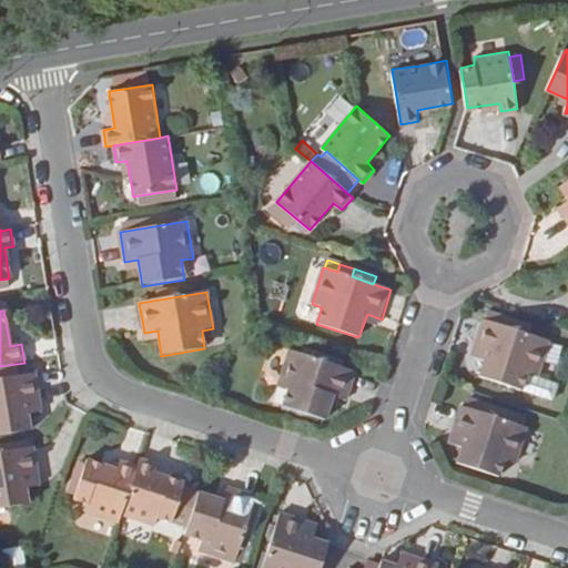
[(378,326),(382,320),(367,314),(364,323),(378,326)]
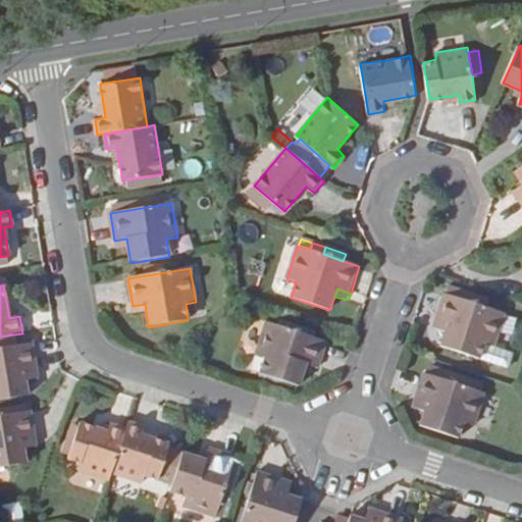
[(441,307),(493,324),(497,315),(444,299),(441,307)]
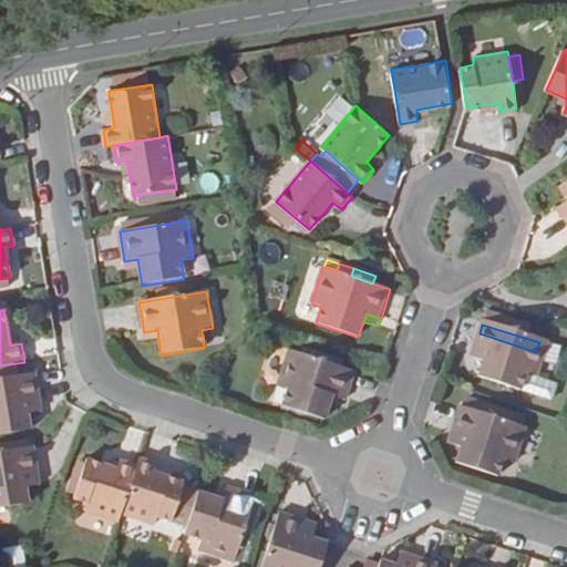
[(483,368),(475,392),(517,406),(523,389),(533,391),(545,356),(536,352),(480,333),(470,363),(483,368)]
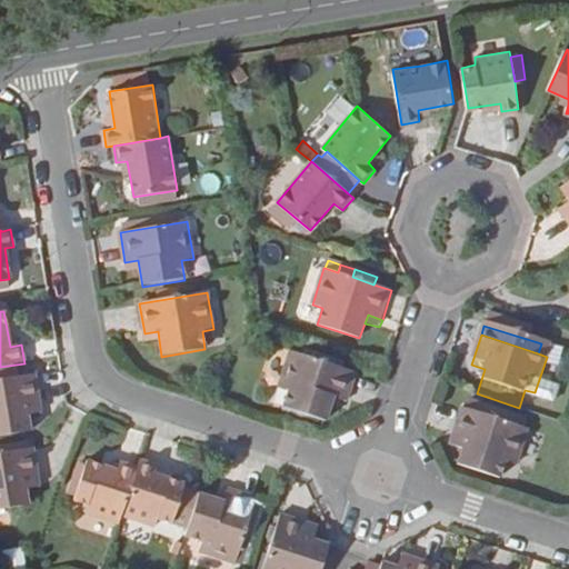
[(357,373),(292,352),(280,388),(290,392),(285,409),(326,421),(333,398),(347,402),(357,373)]
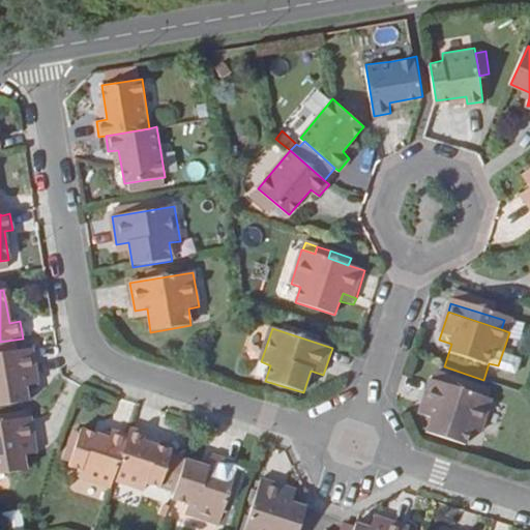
[(17,344),(0,346),(0,354),(18,351),(17,344)]
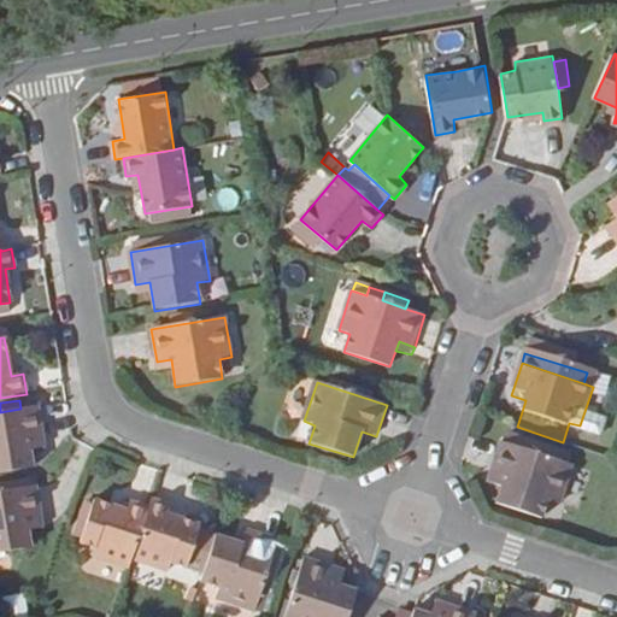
[(0,475),(33,470),(28,441),(43,439),(37,406),(21,409),(0,412),(0,475)]
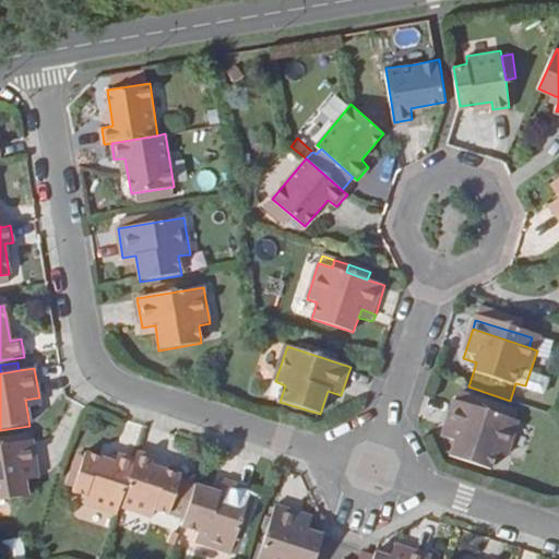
[(520,423),(455,400),(447,428),(460,432),(452,456),(492,471),(499,453),(508,456),(520,423)]
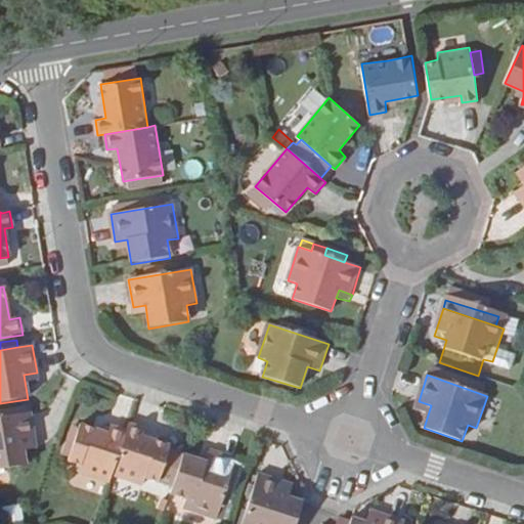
[(30,413),(0,419),(0,470),(26,467),(23,442),(34,441),(30,413)]
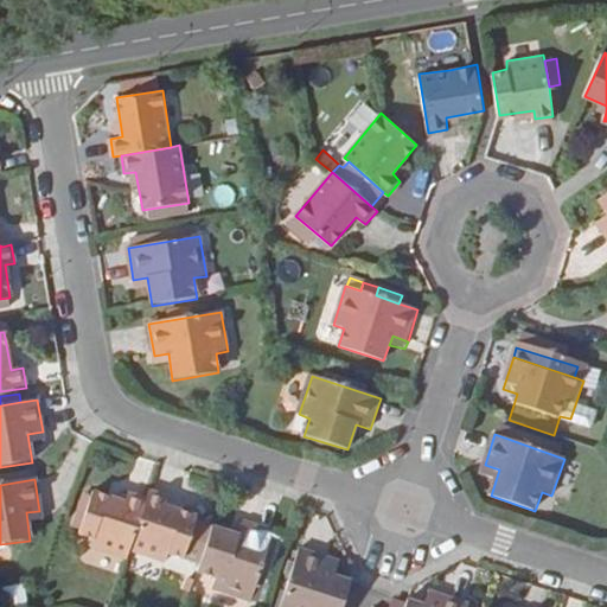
[(167,498),(148,492),(146,502),(129,551),(165,564),(168,555),(184,560),(197,519),(164,508),(167,498)]
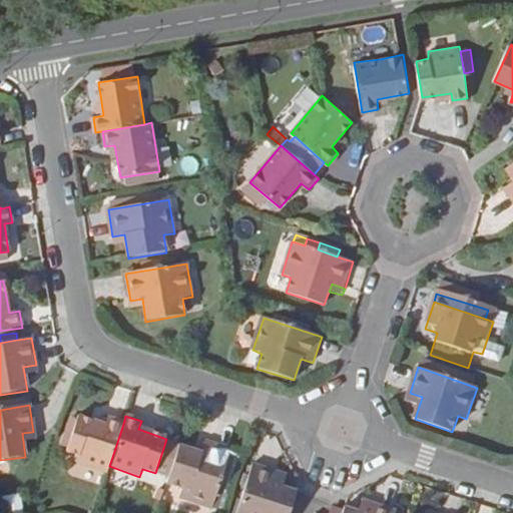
[(109,466),(123,424),(108,419),(105,427),(77,418),(66,453),(79,458),(77,465),(107,474),(109,466)]
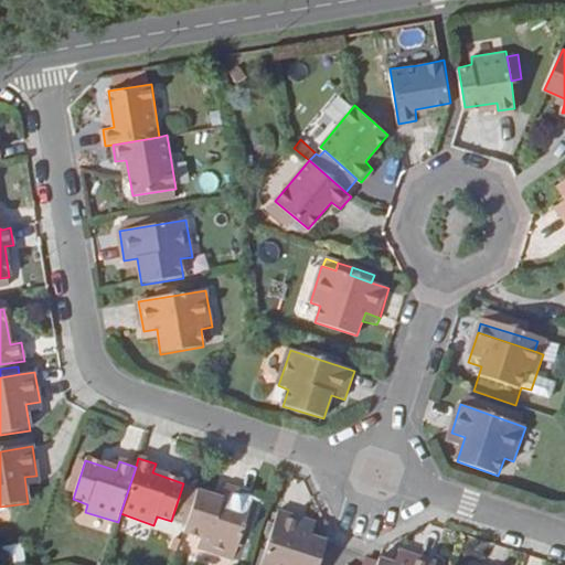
[(223,500),(196,492),(187,526),(183,534),(201,540),(198,551),(233,562),(255,497),(226,487),(223,500)]
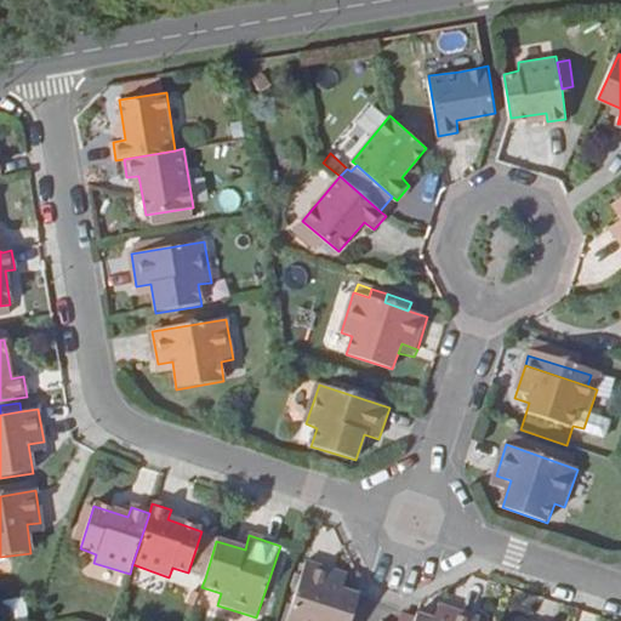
[(205,579),(216,541),(200,536),(188,573),(205,579)]
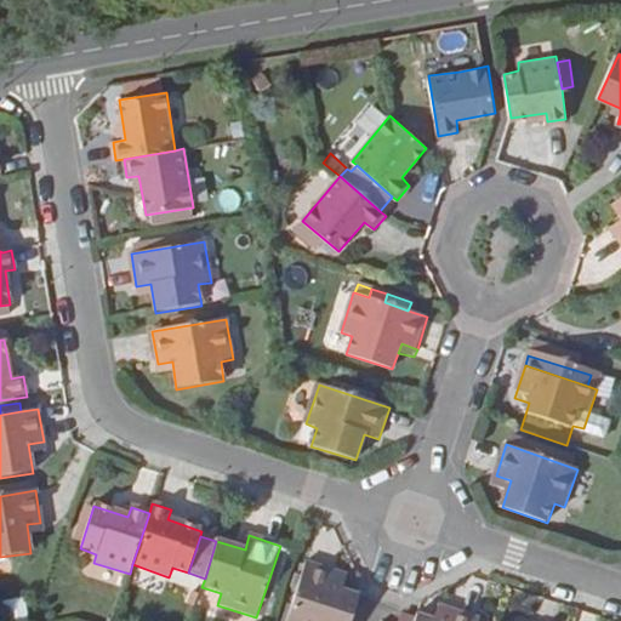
[(267,620),(272,620),(294,556),(279,551),(256,617),(267,620)]
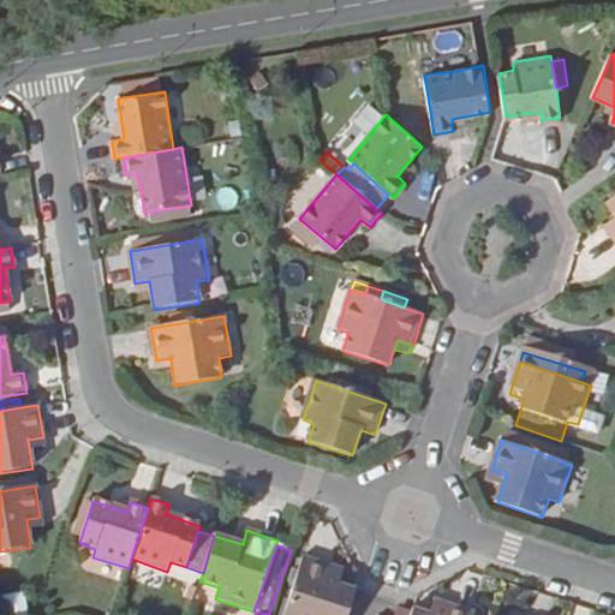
[(346,614),(354,591),(329,583),(334,569),(304,559),(285,614),(346,614)]
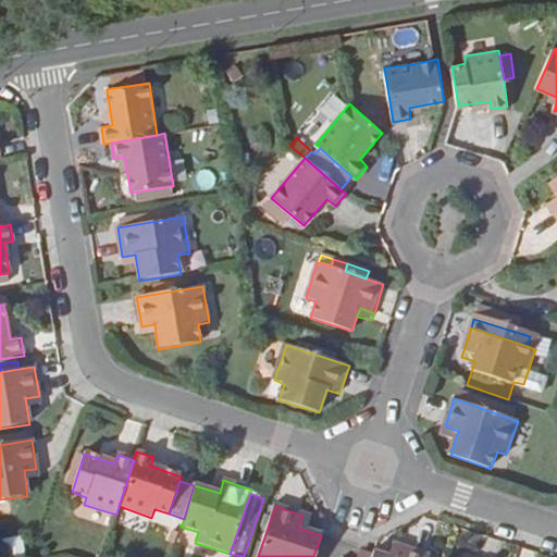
[(24,556),(26,556),(23,541),(4,544),(7,556),(24,556)]
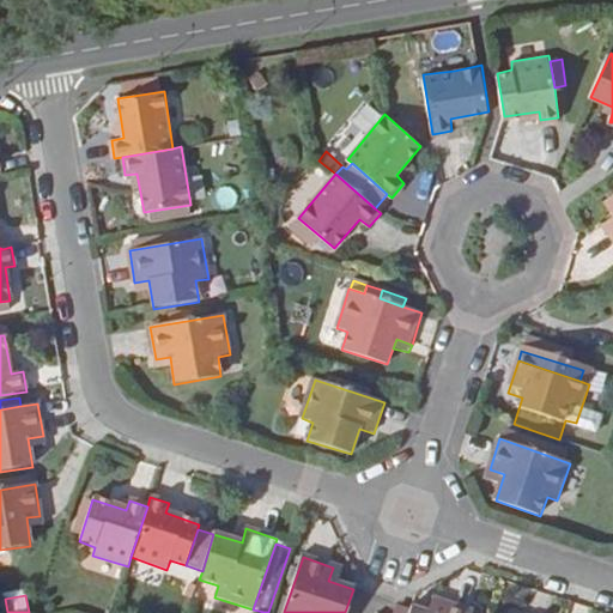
[(441,612),(431,612),(412,607),(410,612),(474,612),(475,612),(444,602),(441,612)]
